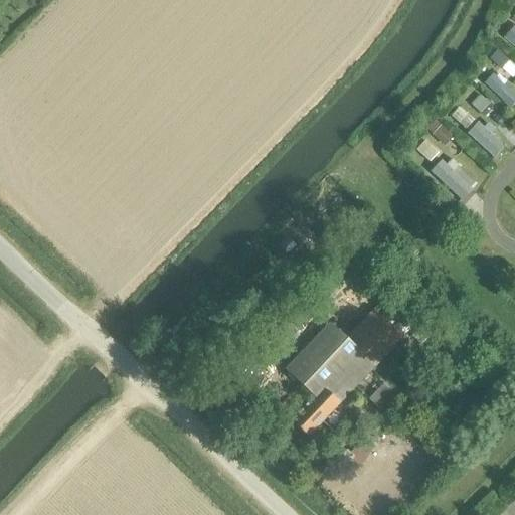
[(498,52),(490,61),(501,71),(509,62),(498,52)]
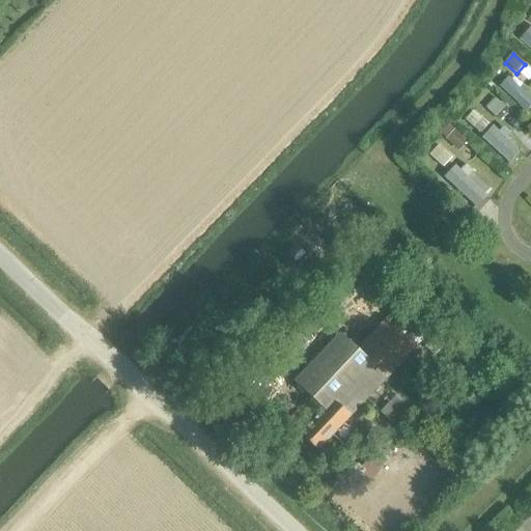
[(530,109),(530,100),(506,78),(498,88),(527,114),(530,109)]
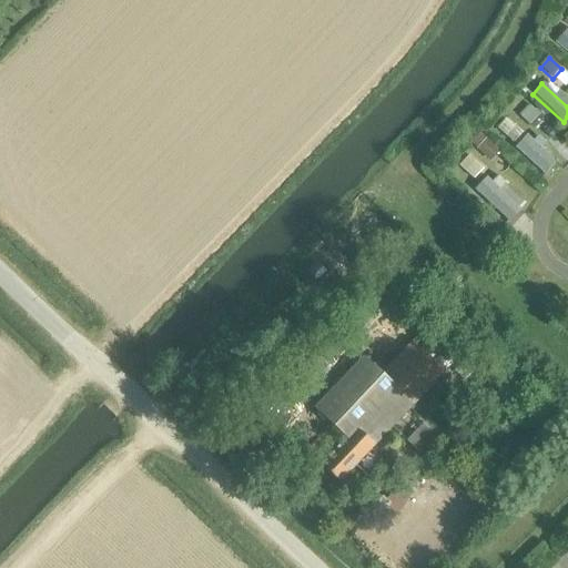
[(528,104),(518,114),(534,130),(541,121),(544,120),(528,104)]
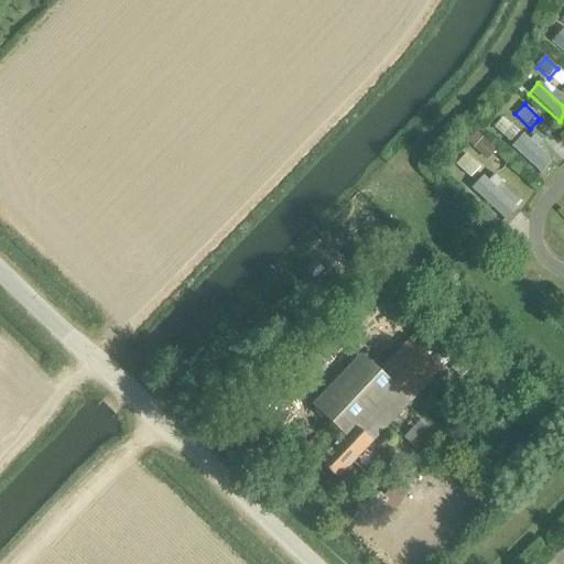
[(563,153),(563,145),(543,127),(530,141),(554,164),(563,153)]
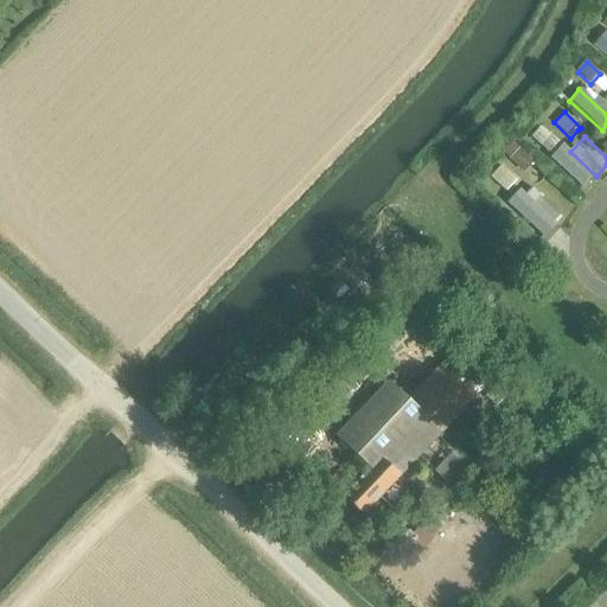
[(513,148),(504,159),(522,174),(531,164),(513,148)]
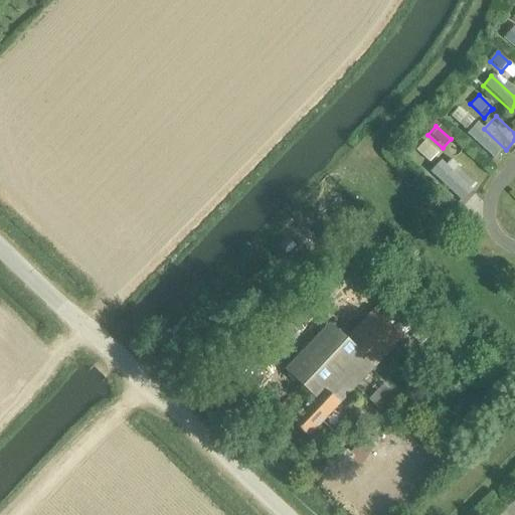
[(472,192),(445,168),(436,178),(463,202),(472,192)]
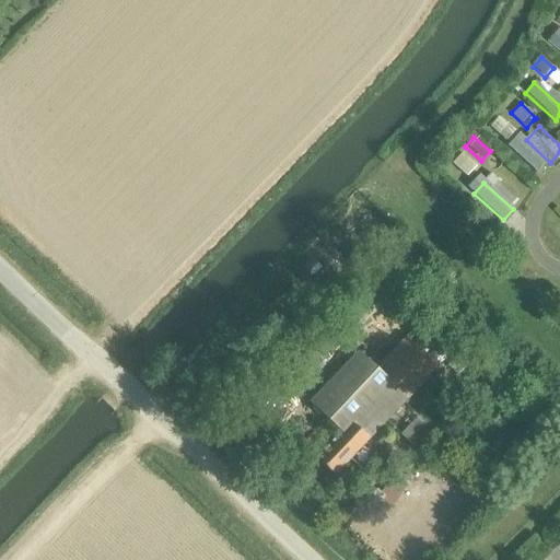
[(416,300),(406,310),(413,317),(423,307),(416,300)]
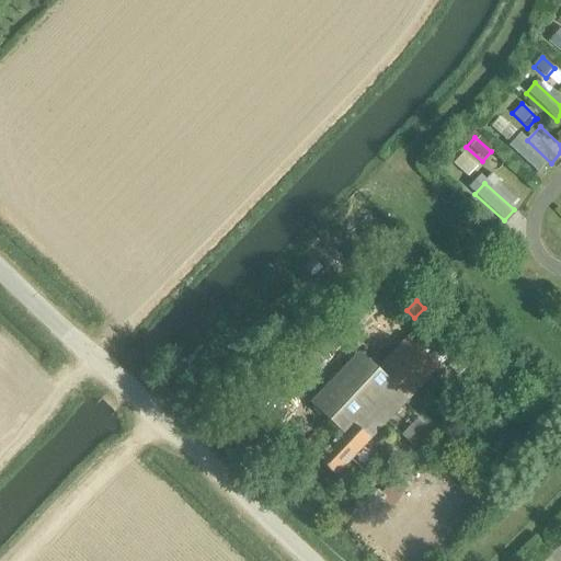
[(426,334),(416,344),(428,356),(438,345),(445,339),(433,327),(426,334)]
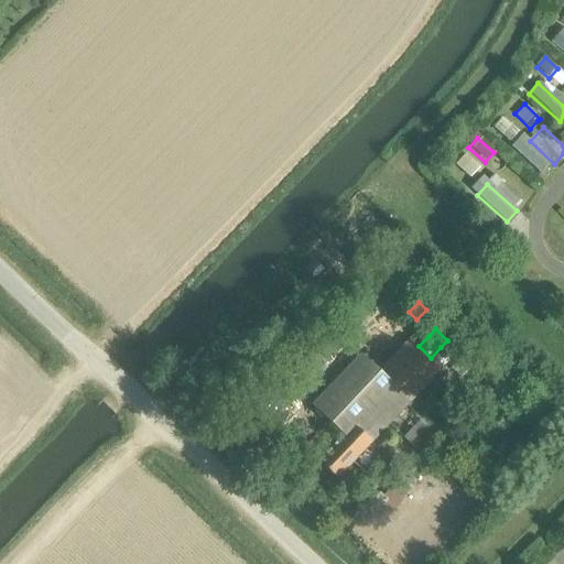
[(318,463),(336,479),(440,369),(409,339),(378,372),(360,356),(312,407),(344,436),(318,463)]
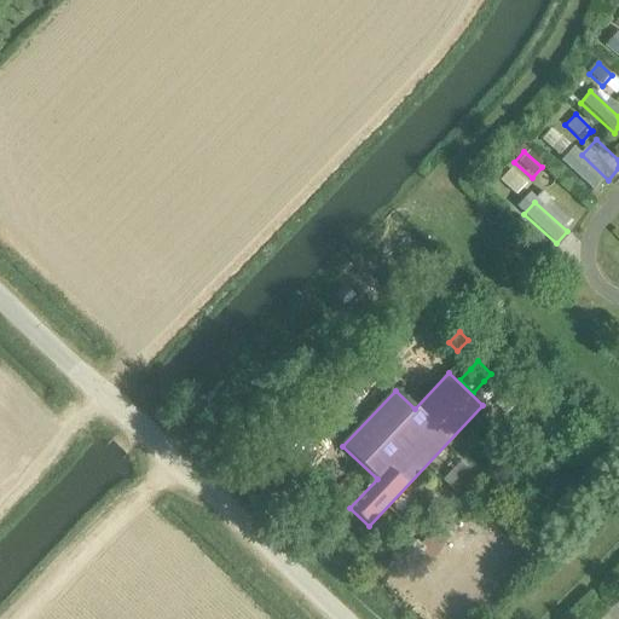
[(501,398),(495,405),(505,415),(518,399),(507,391),(501,398)]
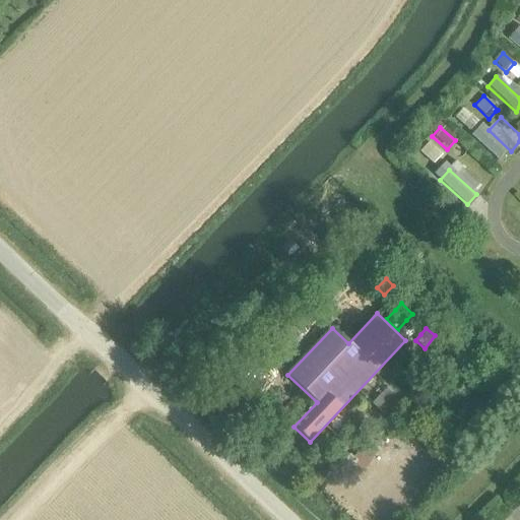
[(372,402),(387,420),(409,401),(393,384),(372,402)]
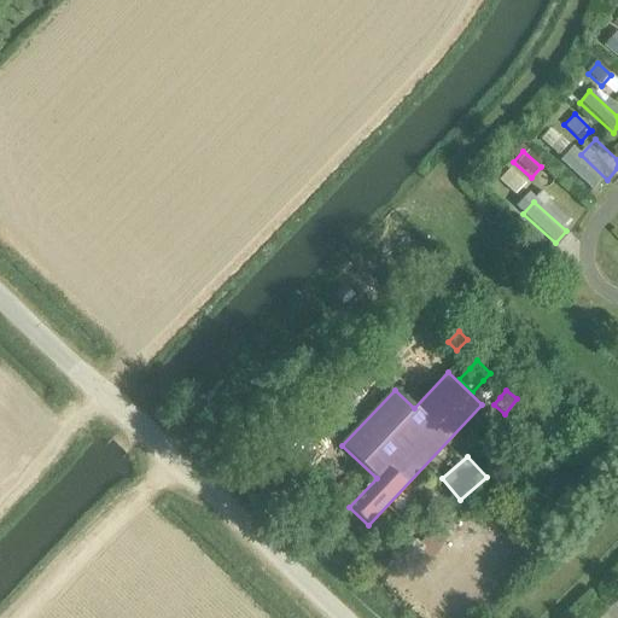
[(414,542),(396,563),(404,570),(414,559),(425,567),(448,540),(435,529),(420,547),(414,542)]
